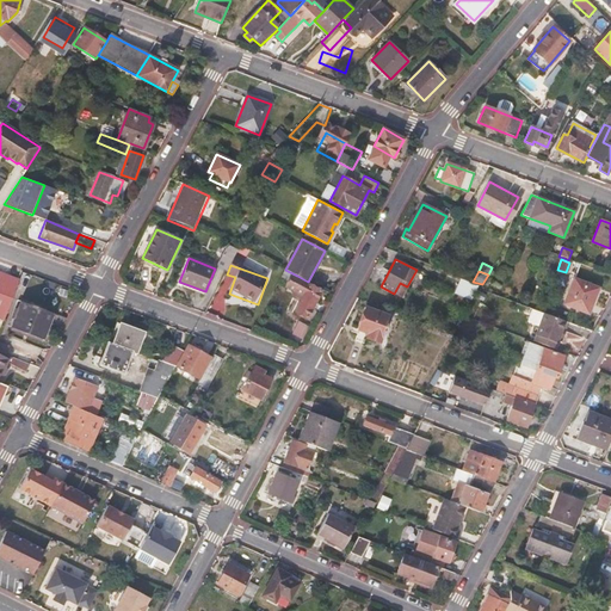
[(307,318),(322,289),(308,282),(297,276),(292,283),(306,290),(294,310),(307,318)]
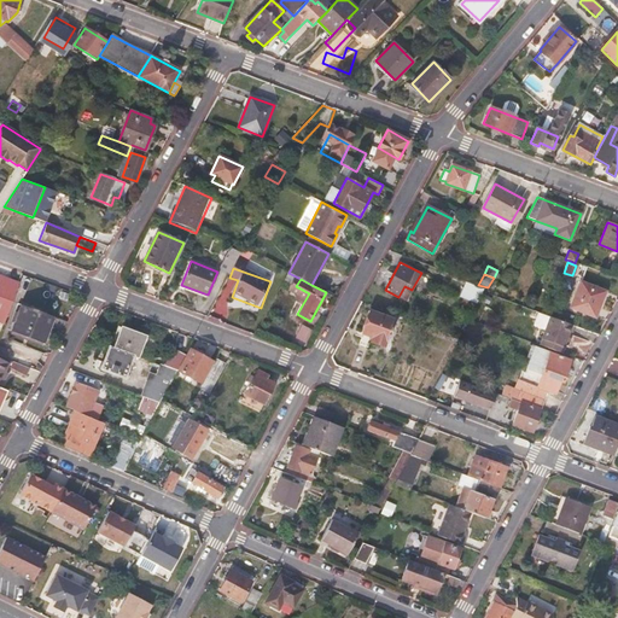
[(16,286),(0,280),(0,296),(10,301),(16,286)]
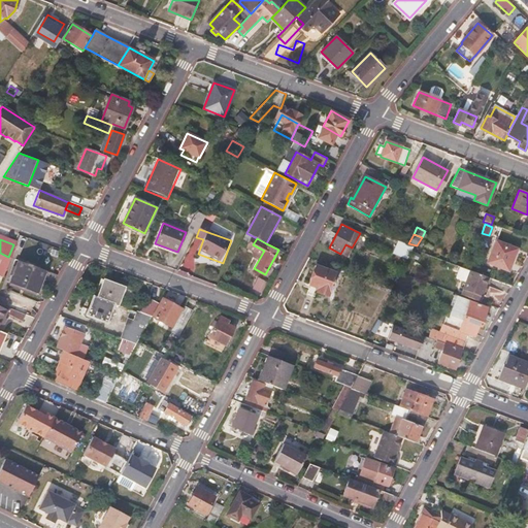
[(487,262),(508,270),(516,252),(505,248),(506,244),(497,241),(495,240),(487,262)]
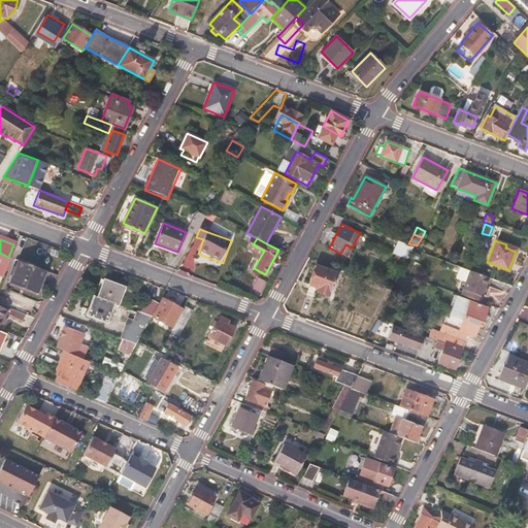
[(398,241),(393,253),(407,259),(413,248),(398,241)]
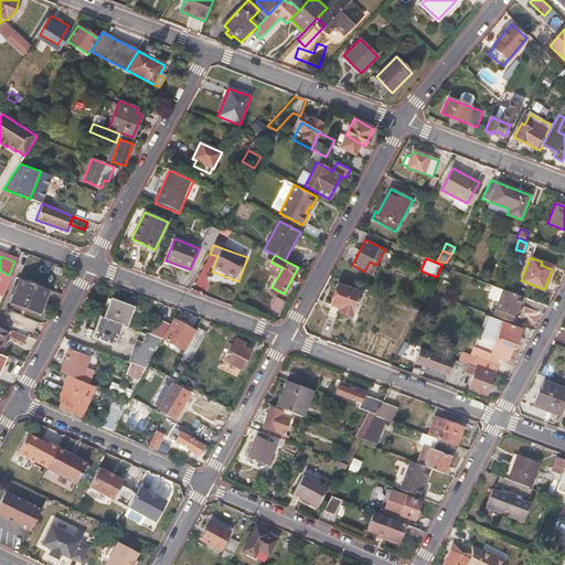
[(0,291),(2,294),(9,275),(0,270),(0,291)]
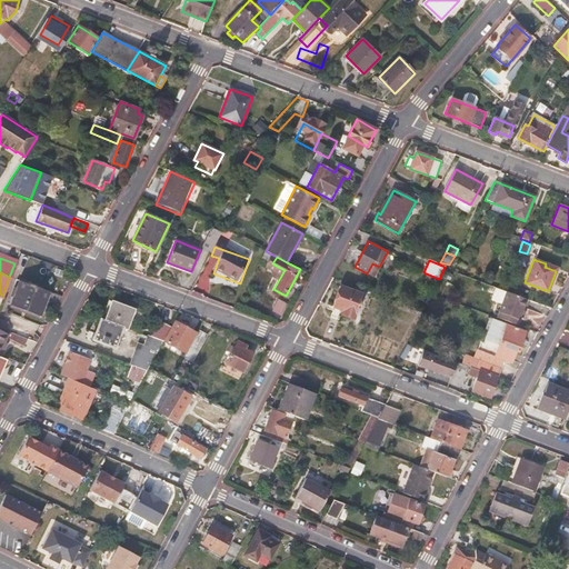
[(40,316),(49,291),(19,280),(9,305),(40,316)]
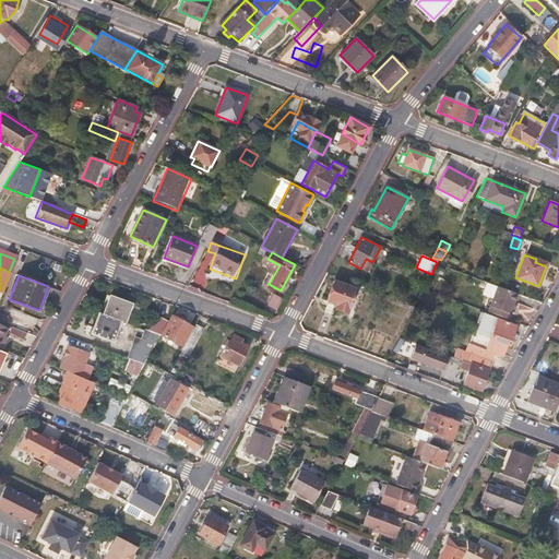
[(335,305),(334,309),(347,313),(356,288),(334,280),(326,301),(335,305)]
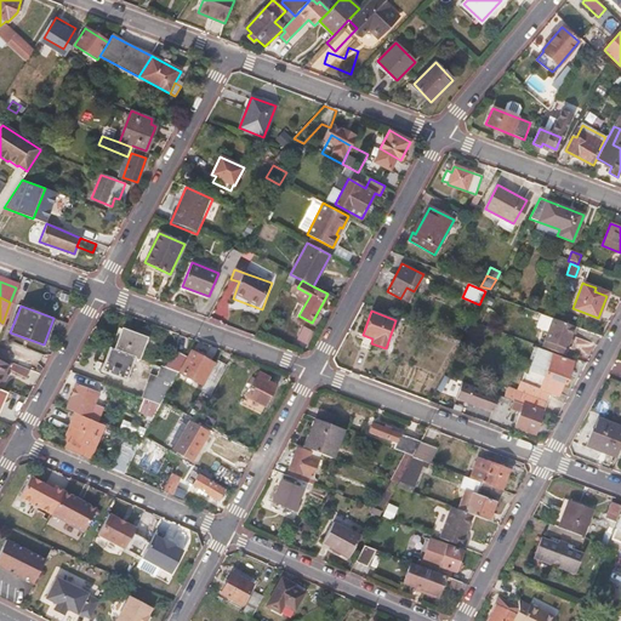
[(575,328),(552,319),(545,340),(567,348),(575,328)]
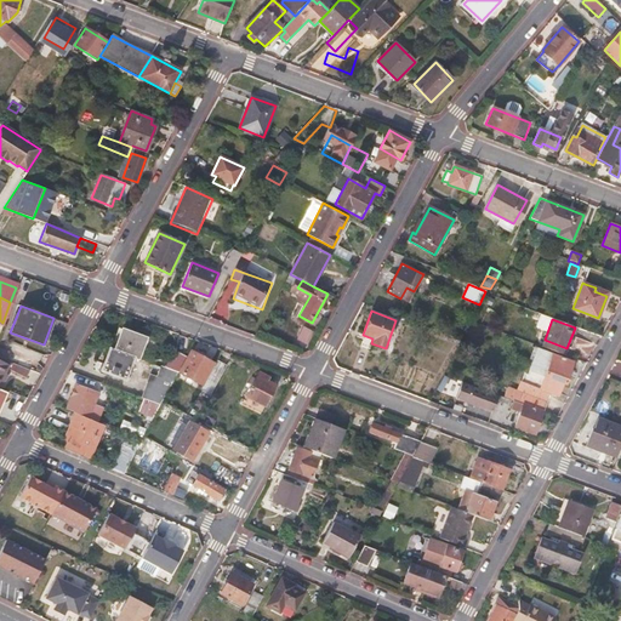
[(301,328),(297,342),(309,346),(313,331),(301,328)]
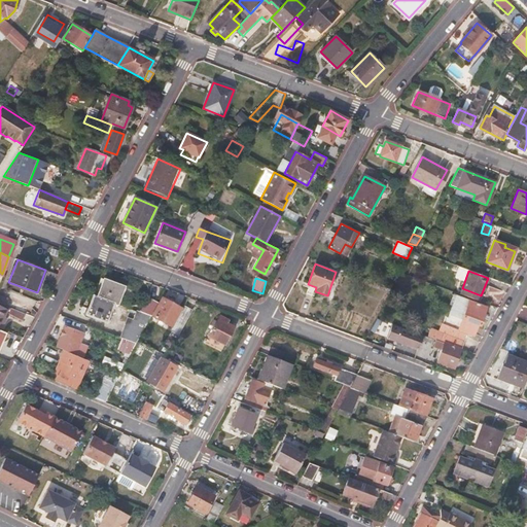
[(117,304),(124,286),(103,279),(97,296),(113,302),(117,304)]
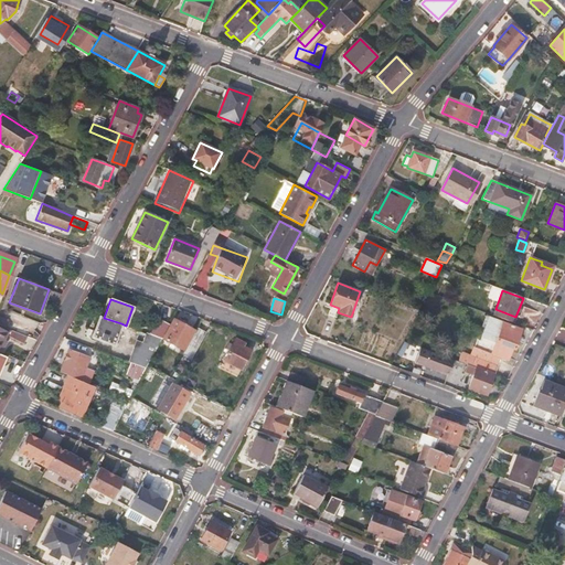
[(513,322),(515,317),(496,309),(493,315),(513,322)]
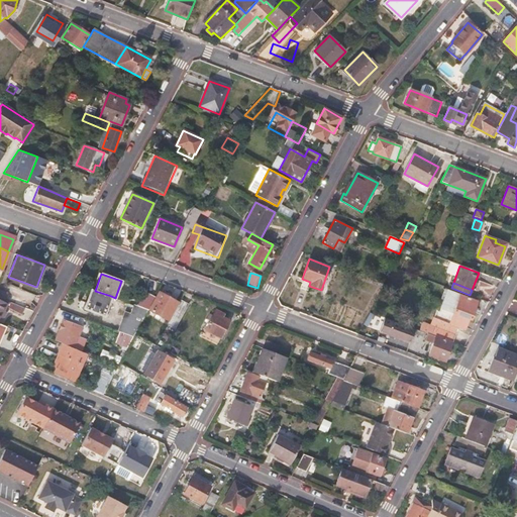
[(470,320),(477,301),(447,290),(440,308),(438,307),(431,325),(423,322),(420,330),(428,333),(451,341),(457,326),(463,329),(468,320),(470,320)]
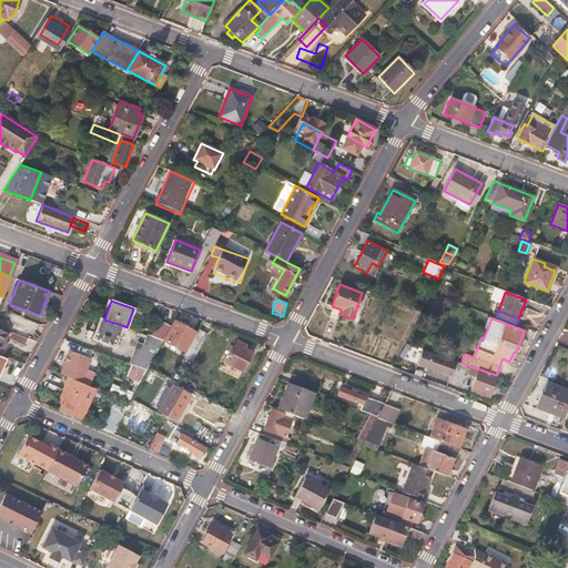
[(114,347),(122,325),(104,320),(104,321),(100,320),(93,338),(114,347)]
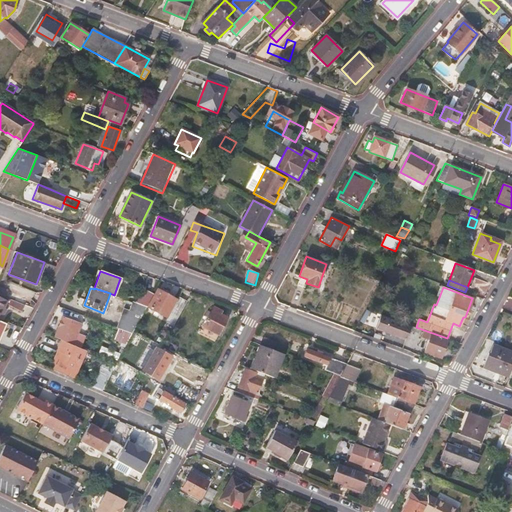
[(167,318),(177,300),(156,289),(146,307),(167,318)]
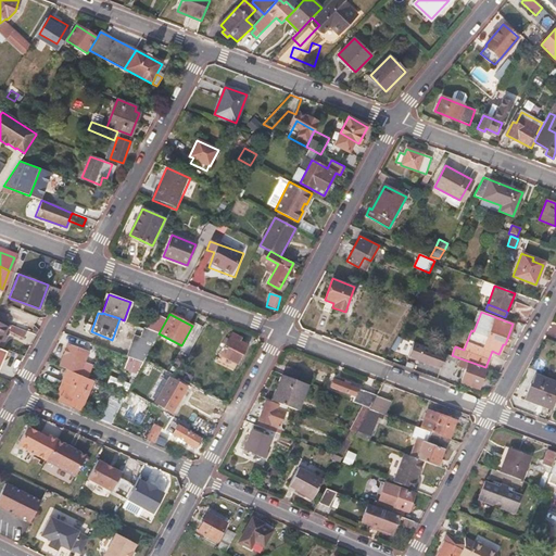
[(188,354),(202,327),(194,323),(192,326),(181,345),(179,350),(188,354)]
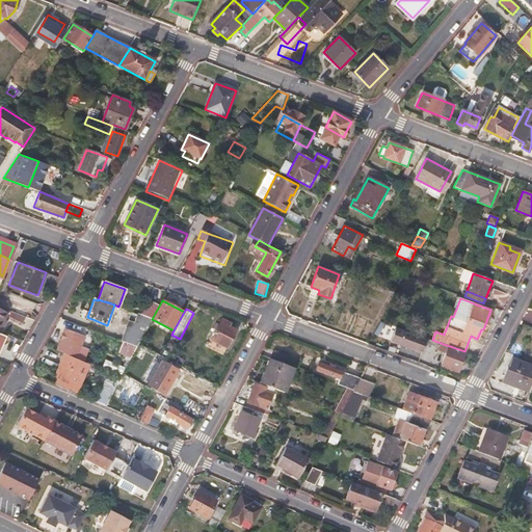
[(23,322),(25,317),(14,312),(11,317),(23,322)]
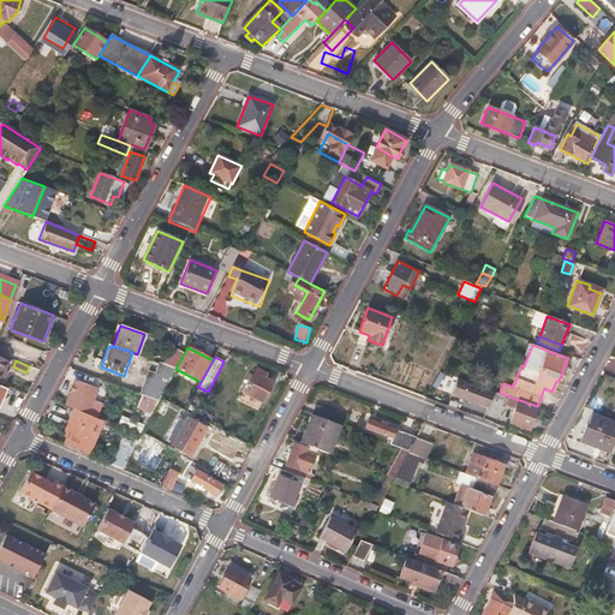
[(160,398),(175,369),(159,362),(155,374),(149,371),(141,394),(159,401),(160,398)]
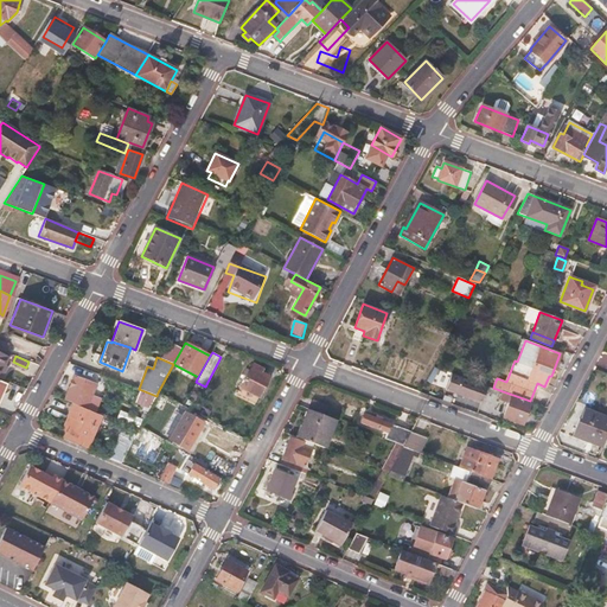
[(253,364),(238,390),(257,400),(269,376),(261,372),(262,369),(253,364)]
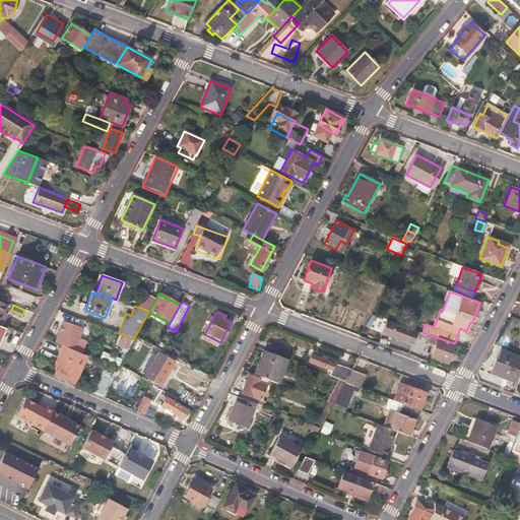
[(373,315),(370,322),(379,325),(382,318),(373,315)]
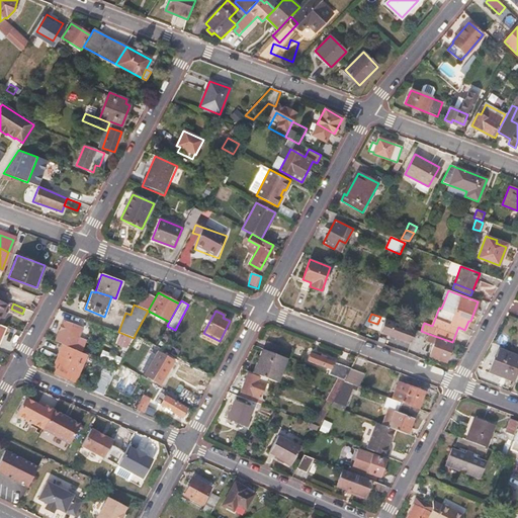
[(79,335),(83,324),(65,317),(55,342),(73,348),(78,335),(79,335)]
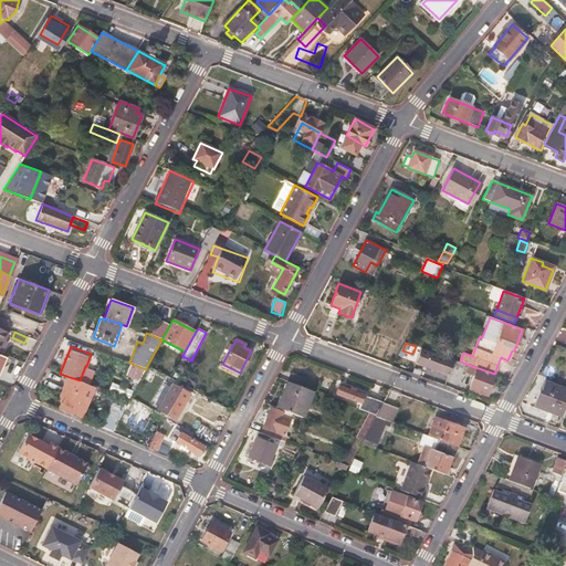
[(146,369),(129,363),(102,353),(100,360),(137,374),(135,379),(134,379),(133,383),(135,383),(133,386),(136,387),(146,369)]
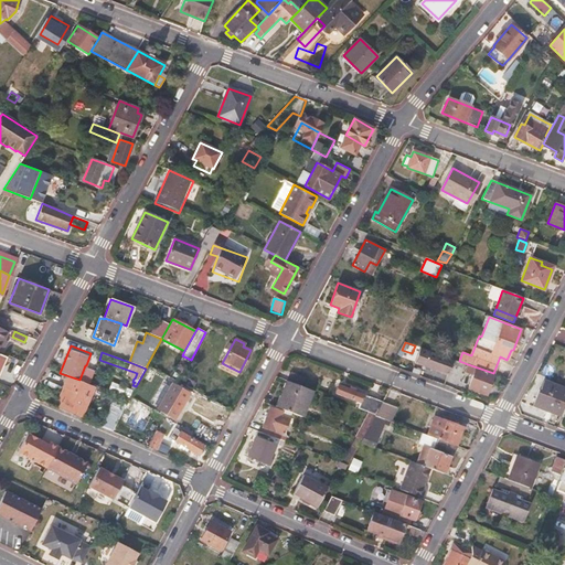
[(486,395),(493,373),(468,364),(465,371),(473,374),(468,388),(486,395)]
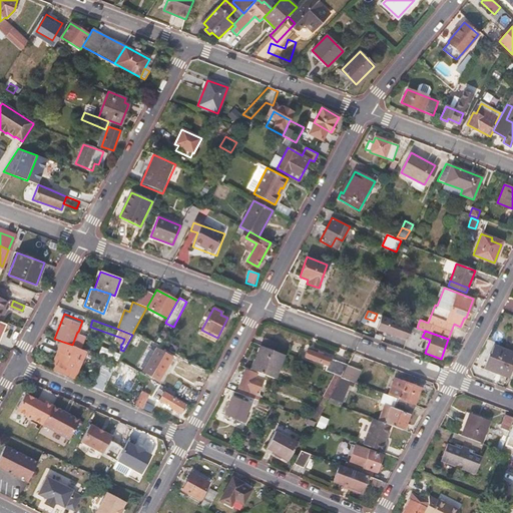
[(275,351),(278,343),(264,338),(261,346),(275,351)]
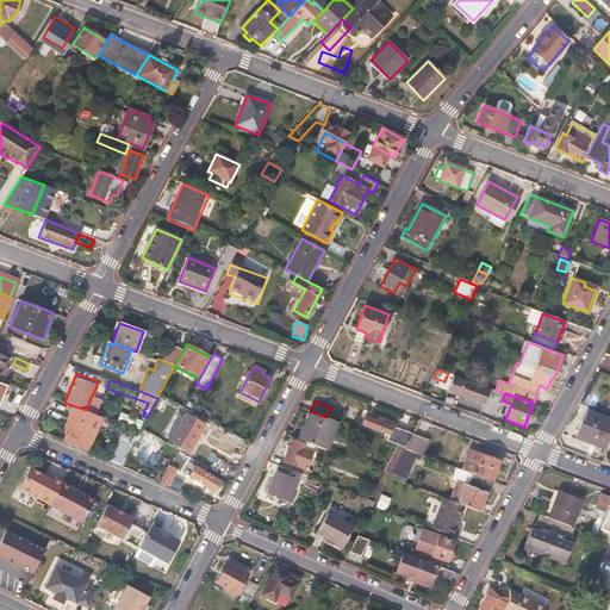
[(58,437),(81,447),(85,439),(94,416),(67,406),(58,428),(62,429),(58,437)]
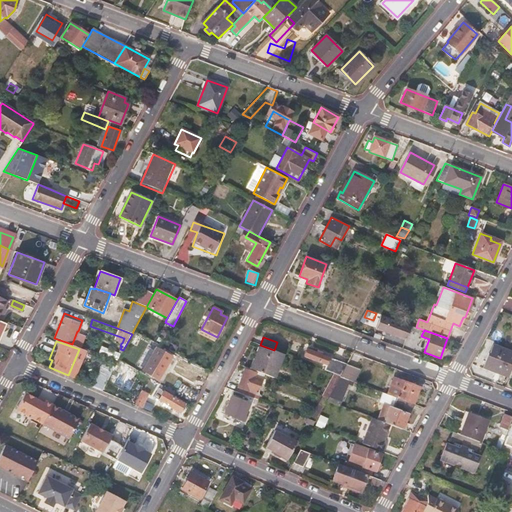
[(509,376),(511,367),(511,350),(493,343),(484,367),(509,376)]
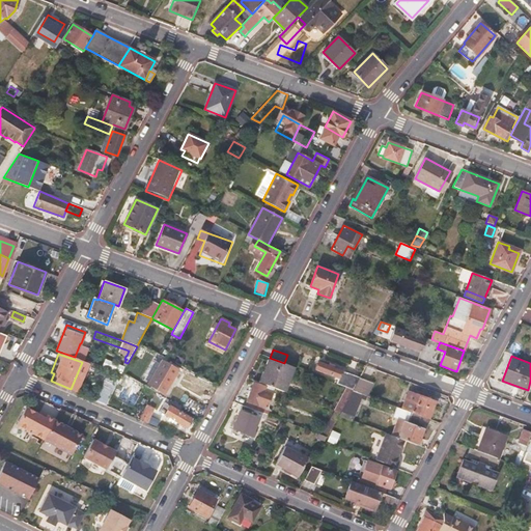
[(284,392),(294,367),(284,363),(270,358),(260,383),(277,389),(284,392)]
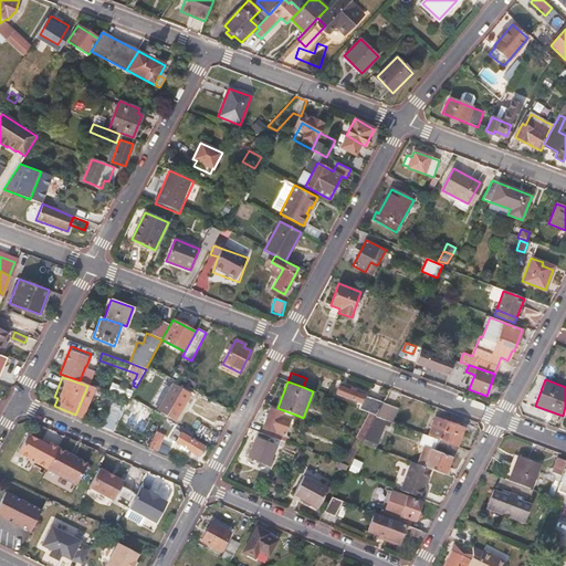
[(173,384),(158,409),(176,419),(190,394),(173,384)]
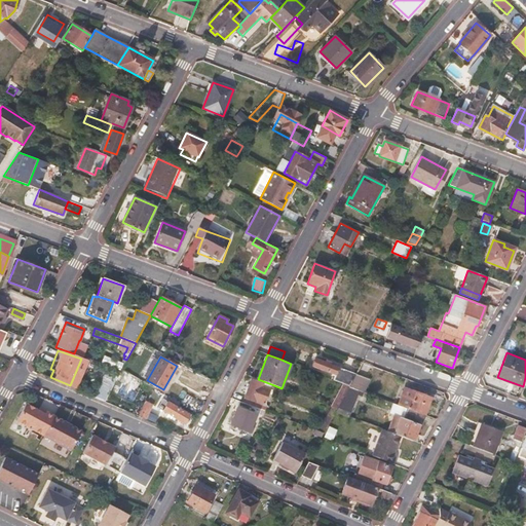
[(349,386),(357,374),(315,359),(312,366),(335,375),(333,380),(343,383),(349,386)]
